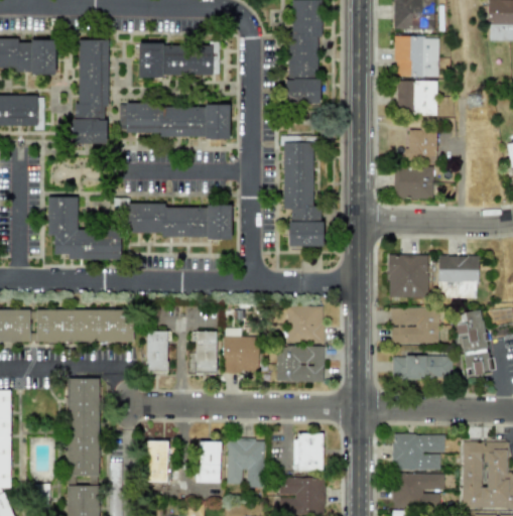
[(319,0),(292,0),(292,33),(287,33),(287,103),(322,103),(322,78),(321,78),(319,0)]
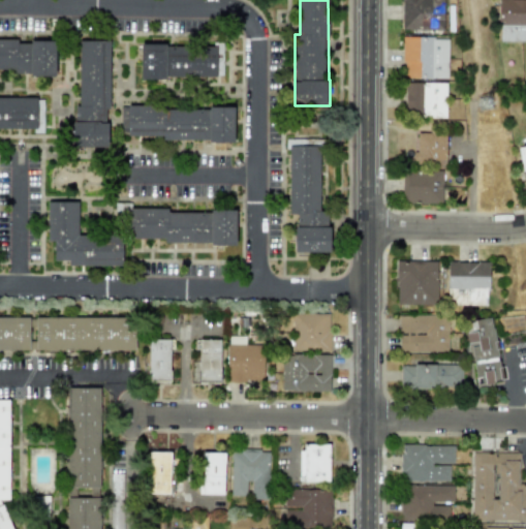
[(404,0),(404,30),(445,30),(445,0),(404,0)]
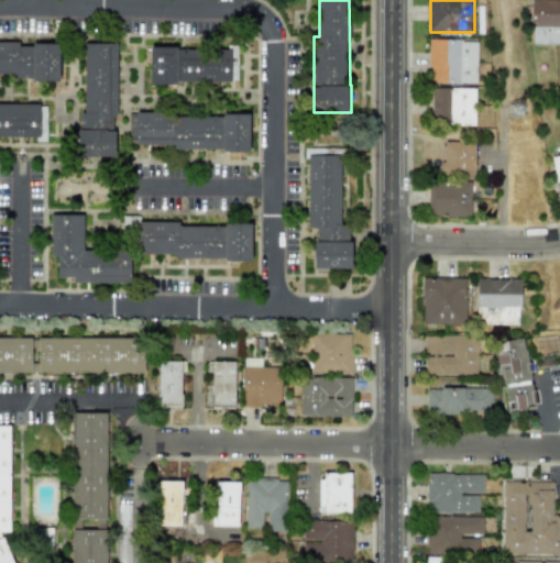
[(559,0),(534,0),(534,44),(559,44),(559,0)]
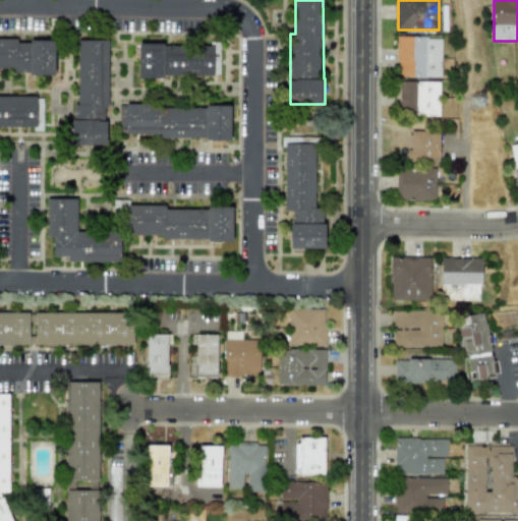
[(444,78),(444,37),(400,37),(399,77),(444,78)]
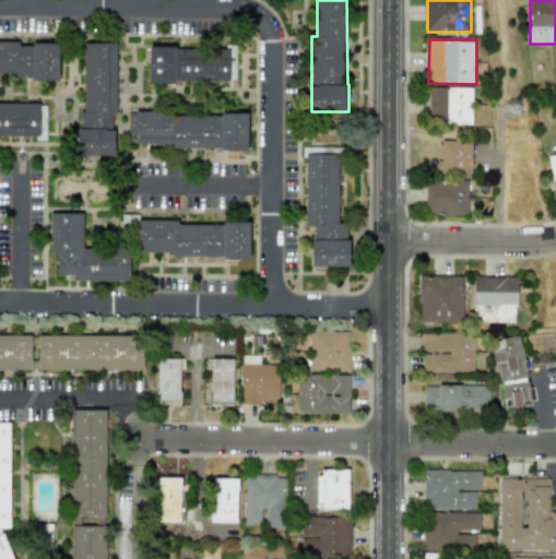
[(61,80),(61,44),(21,43),(21,40),(0,40),(0,73),(19,74),(19,80),(61,80)]
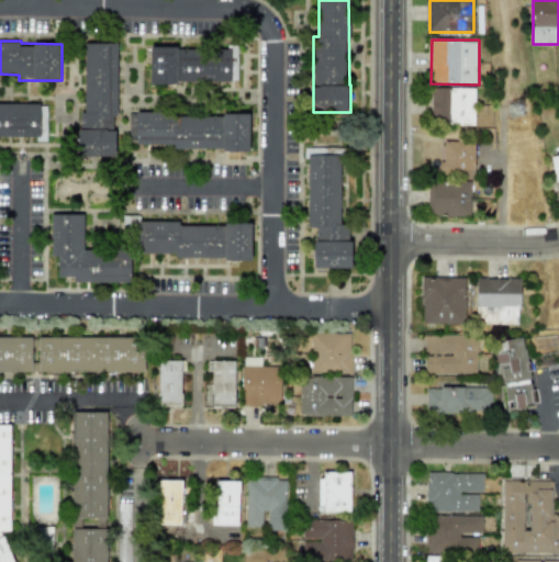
[(86,43),(87,113),(80,113),(80,156),(116,156),(116,116),(119,116),(119,43),(86,43)]
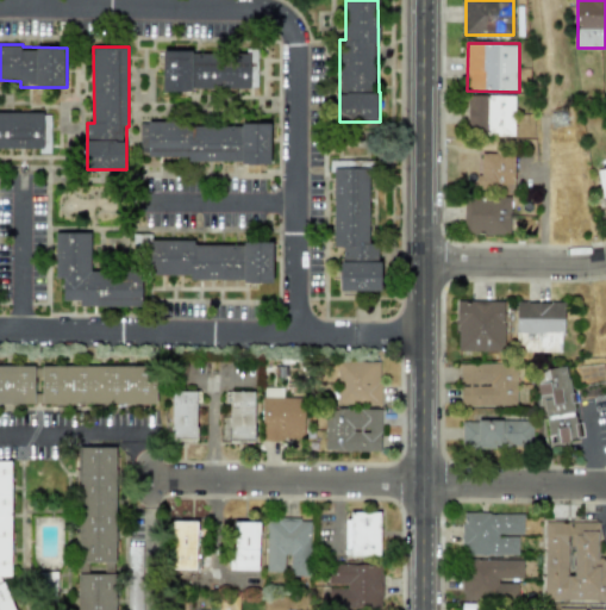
[(164,88),(258,91),(260,49),(249,49),(249,54),(193,53),(193,50),(164,50),(164,88)]
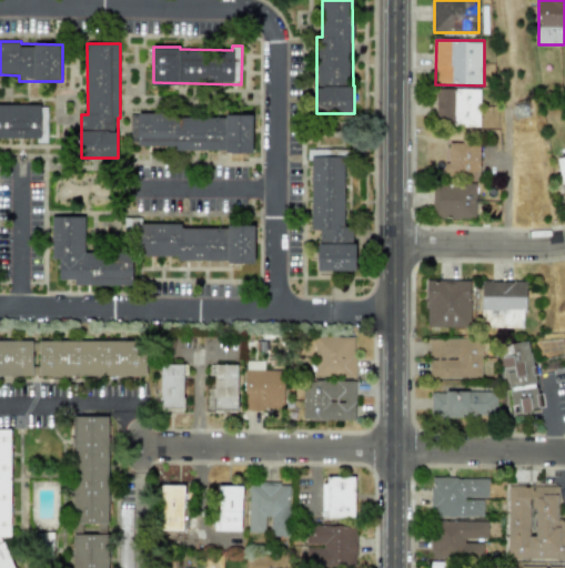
[(482,125),(482,89),(439,88),(437,124),(482,125)]
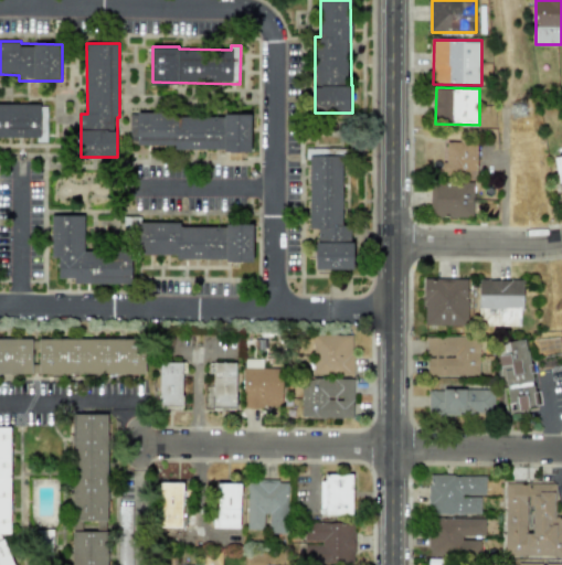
[(0,138),(39,138),(39,141),(49,142),(49,104),(0,103),(0,138)]
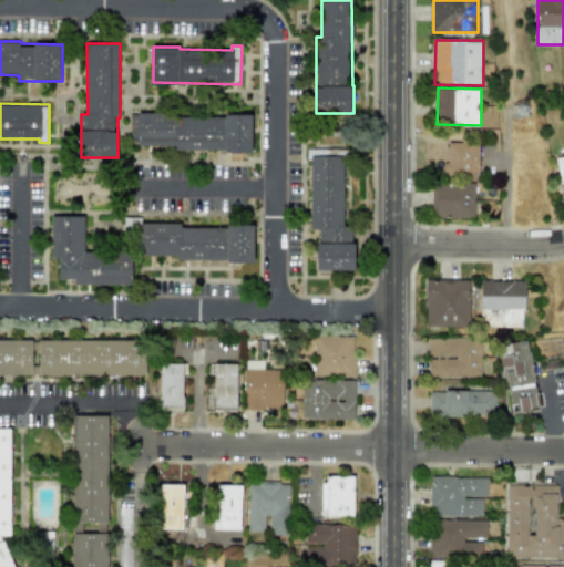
[(253,151),(253,115),(139,115),(139,145),(176,145),(176,151),(253,151)]
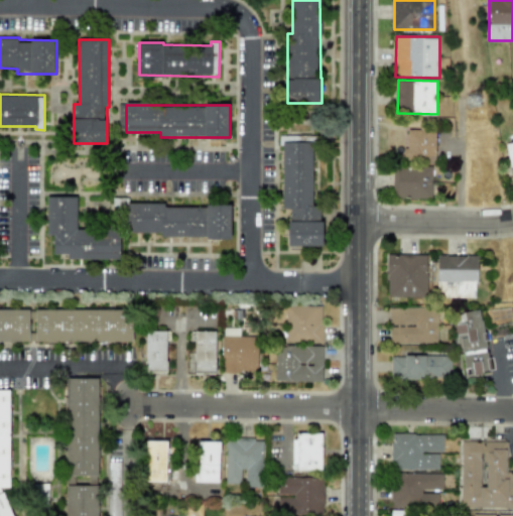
[(437,159),(436,129),(409,130),(410,148),(405,148),(405,160),(437,159)]
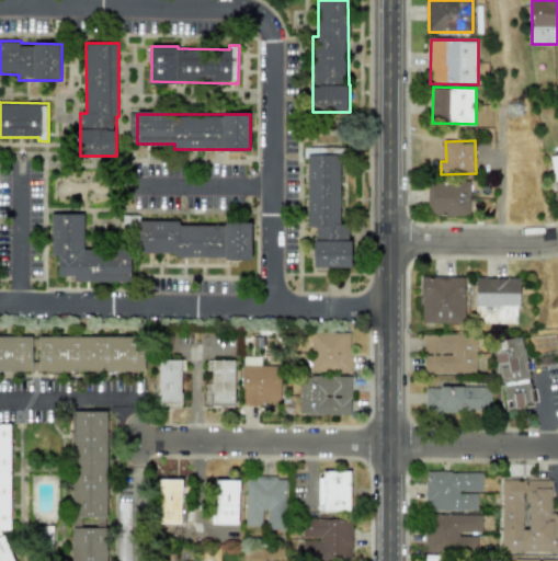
[(315,267),(352,267),(352,224),(342,222),(342,148),(308,147),(308,227),(316,227),(315,267)]
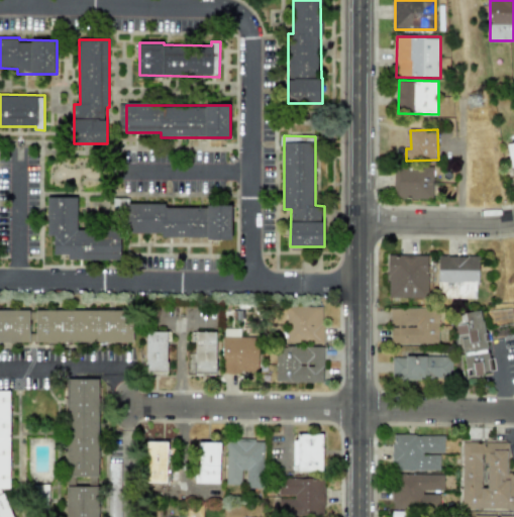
[(395,198),(434,199),(435,168),(396,168),(395,198)]
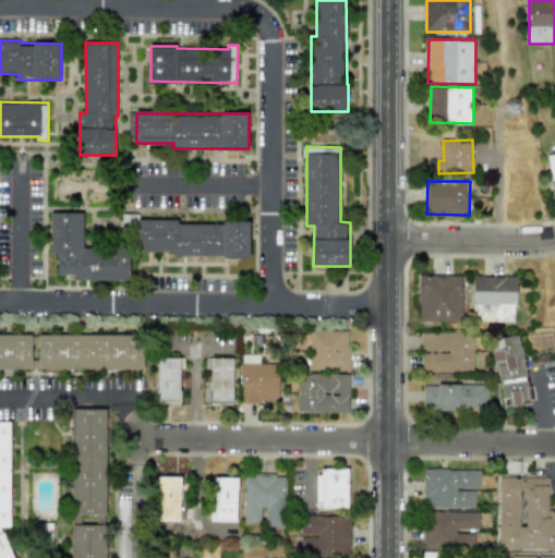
[(85,213),(52,213),(51,255),(59,255),(59,275),(74,275),(74,280),(131,280),(132,249),(84,249),(85,213)]
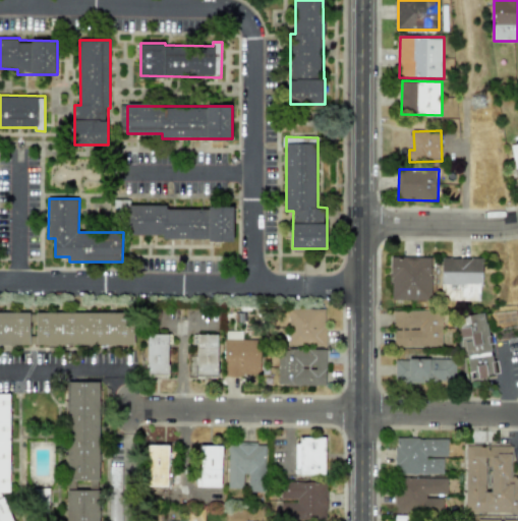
[(234,208),(167,208),(167,205),(130,205),(130,235),(165,235),(165,239),(234,240),(234,208)]
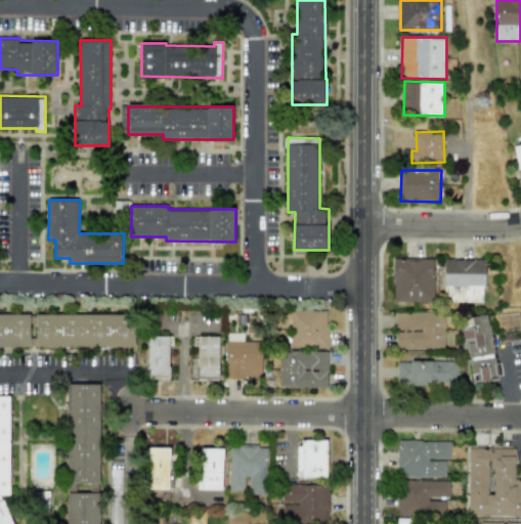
[(394,301),(435,302),(436,259),(395,258),(394,301)]
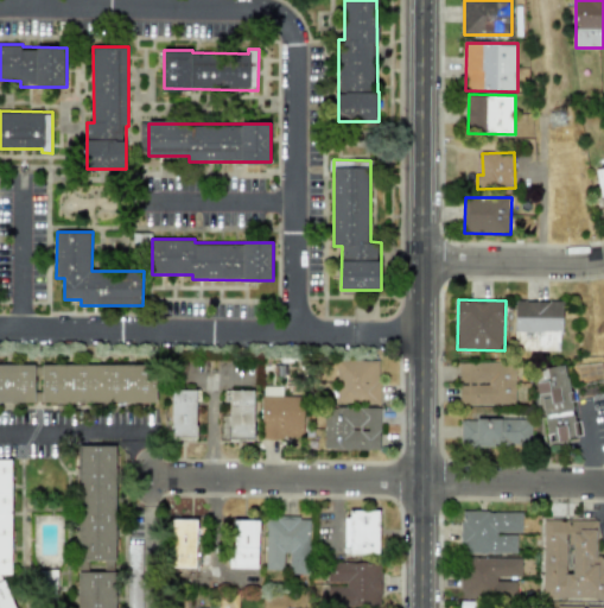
[(564,350),(564,301),(512,301),(512,350),(564,350)]
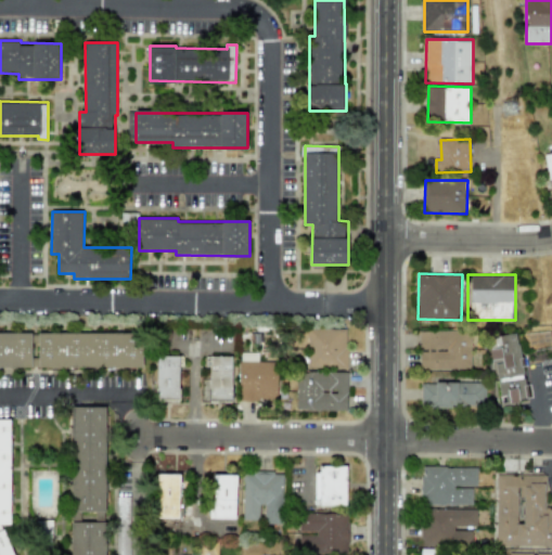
[(349,328),(310,328),(309,369),(348,369),(349,328)]
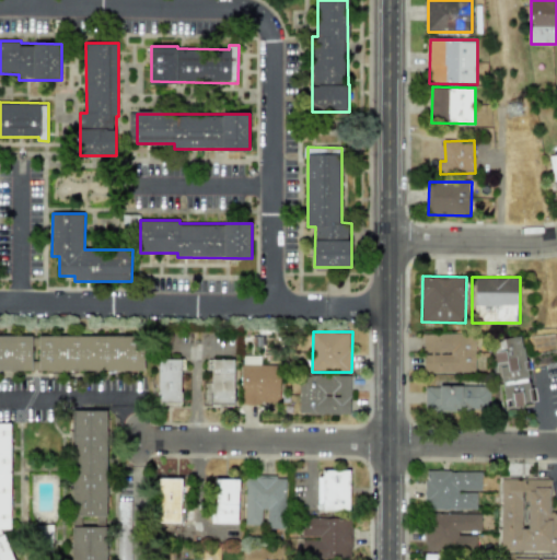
[(477,372),(477,334),(425,335),(426,373),(477,372)]
